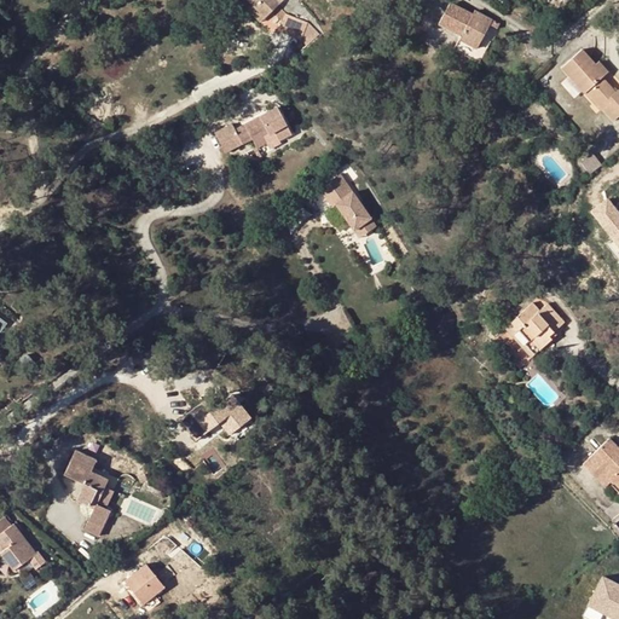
[(247,0),(255,7),(265,18),(277,6),(281,4),(277,0),(247,0)]
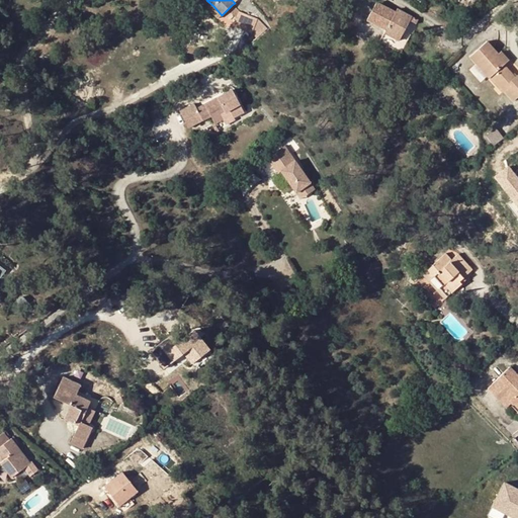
[(246,6),(240,0),(238,0),(235,3),(232,5),(240,13),(246,6)]
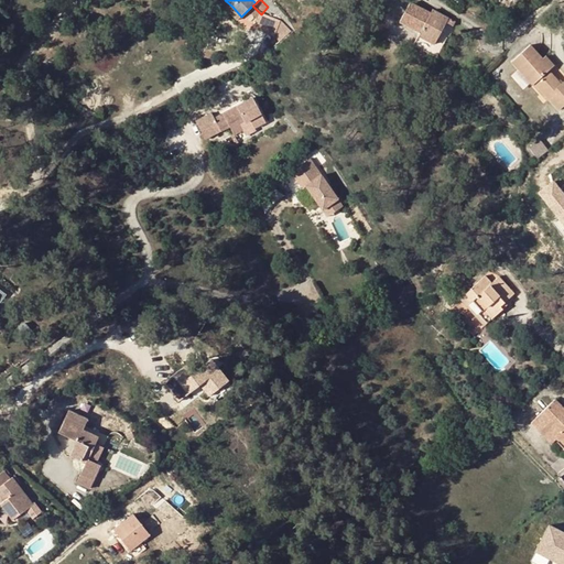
[(411,3),(401,22),(421,32),(420,36),(435,44),(448,18),(438,12),(436,15),(432,13),(411,3)]
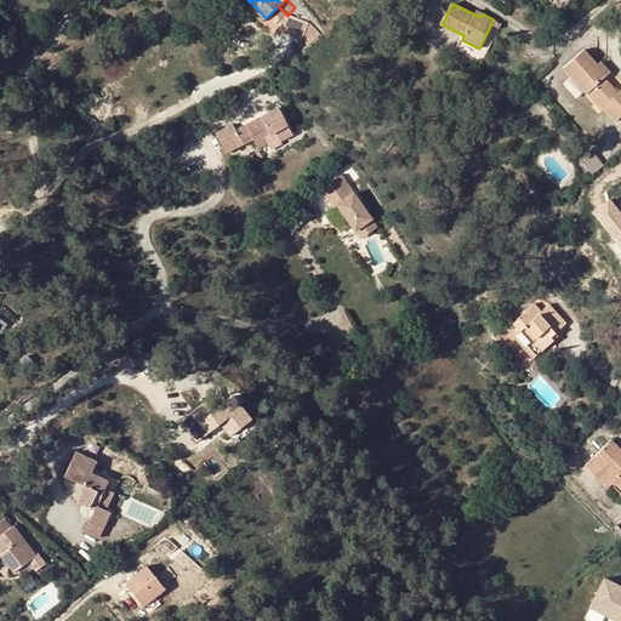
[(278,6),(266,18),(278,32),(286,33),(288,17),(288,16),(278,6)]
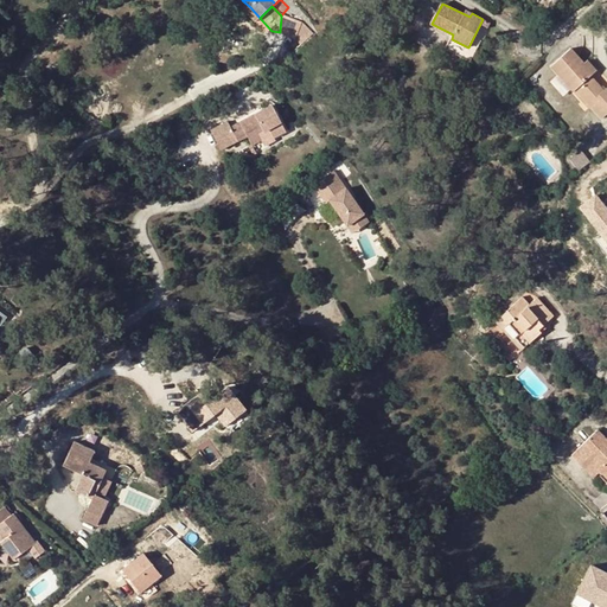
[(256,21),(260,18),(250,7),(246,12),(256,21)]
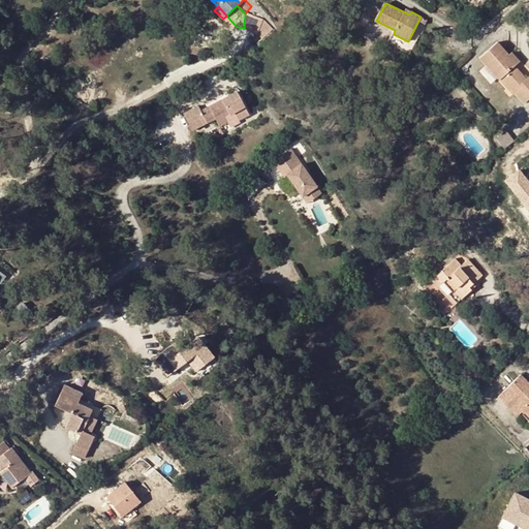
[(263,16),(245,14),(244,28),(262,30),(263,16)]
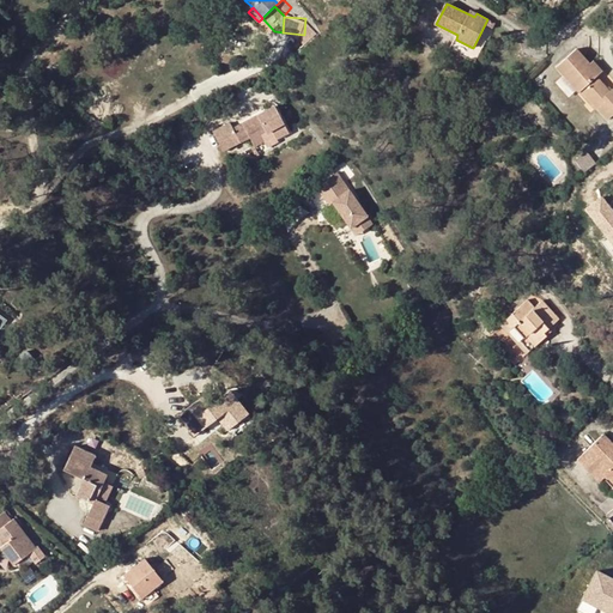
[(473,48),(456,40),(451,48),(468,58),(473,48)]
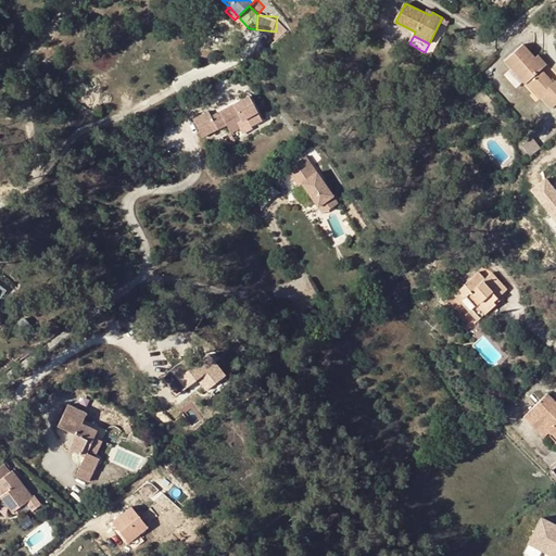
[(541,71),(543,68),(534,59),(521,46),(504,61),(526,84),(528,81),(541,97),(552,109),(555,104),(555,79),(553,83),(541,71)]
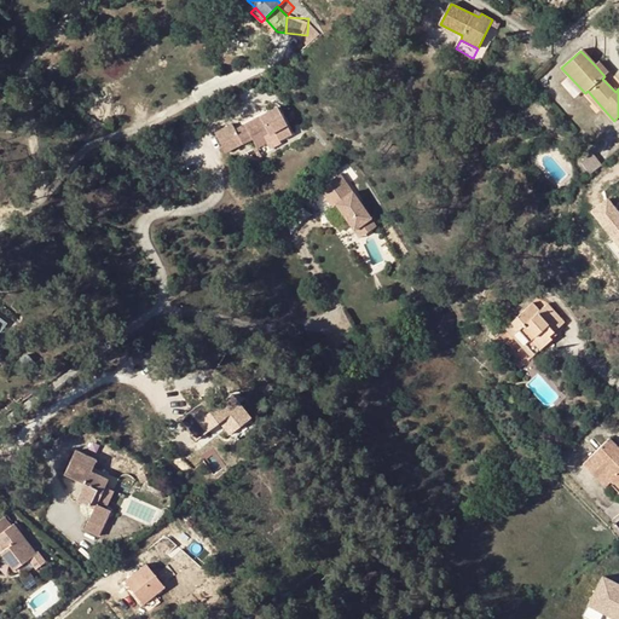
[(599,63),(595,65),(605,76),(607,74),(599,63)]
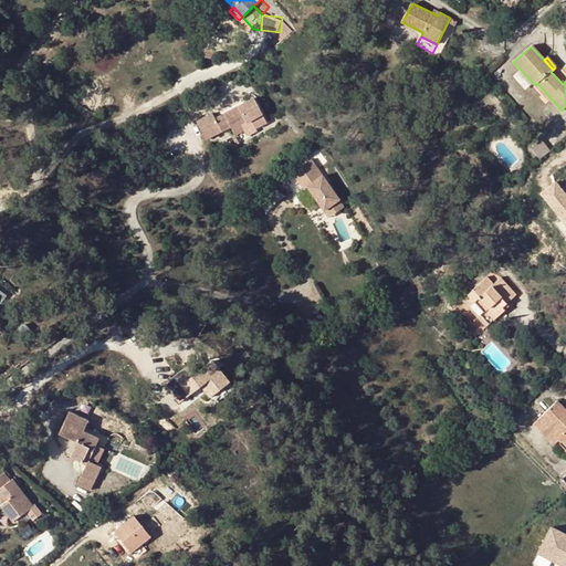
[(520,71),(515,75),(526,88),(531,85),(520,71)]
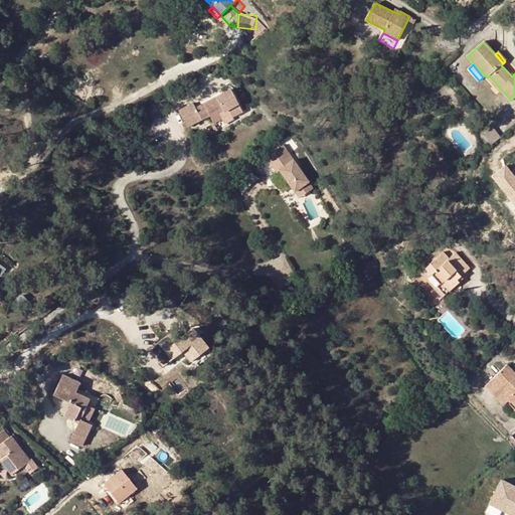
[(489,75),(487,77),(499,92),(501,90),(489,75)]
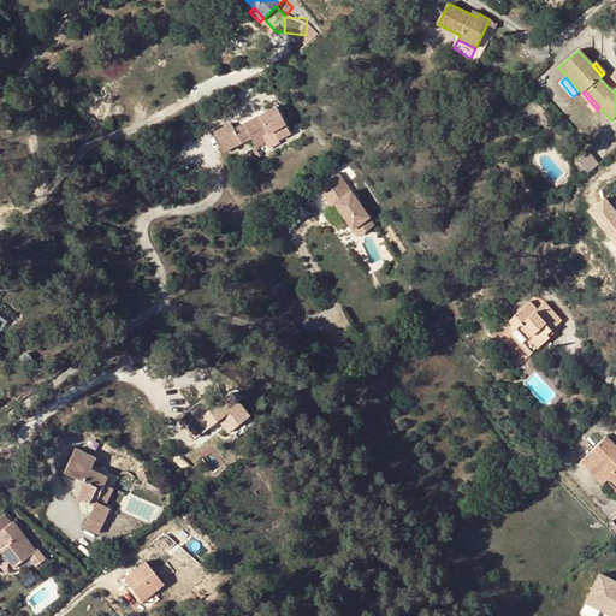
[(276,107),(242,124),(244,130),(236,134),(232,128),(230,124),(212,132),(223,153),(250,140),(254,148),(265,143),(261,137),(272,132),(277,142),(290,135),(276,107)]
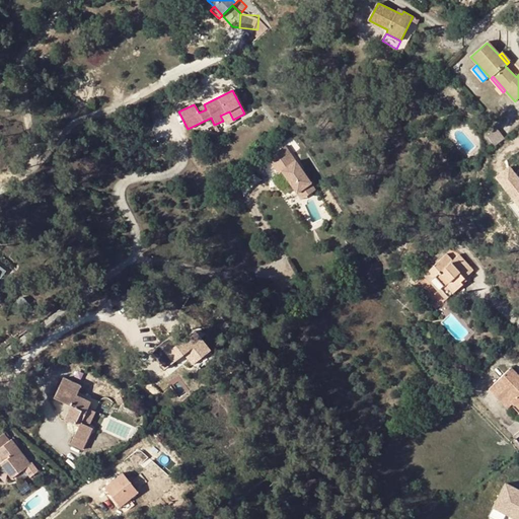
[(206,109),(204,104),(196,107),(199,113),(206,109)]
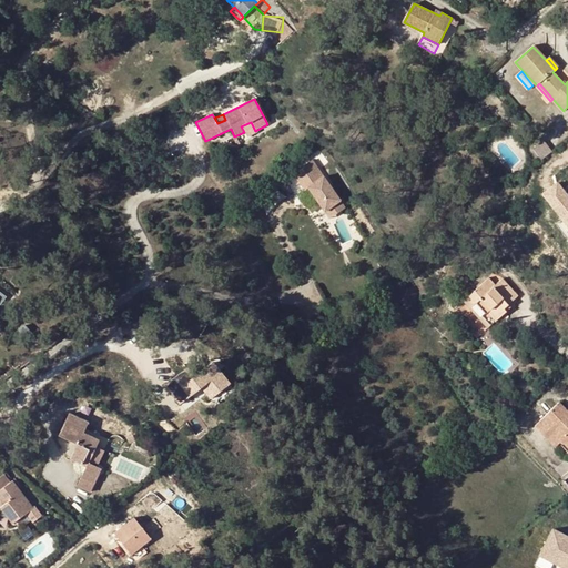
[(545,141),(535,149),(541,159),(551,151),(545,141)]
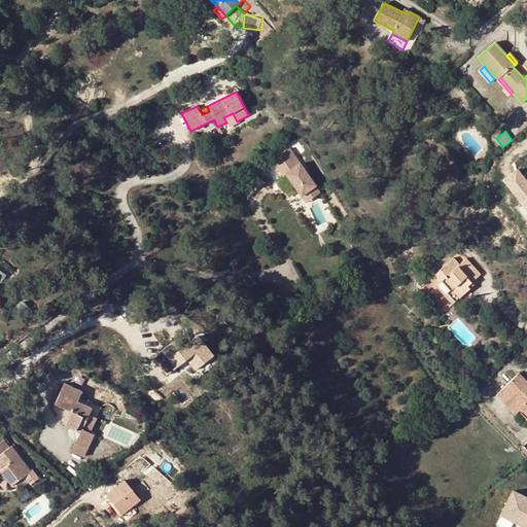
[(299,168),(293,162),(280,173),(286,179),(288,177),(307,197),(320,185),(303,165),(299,168)]
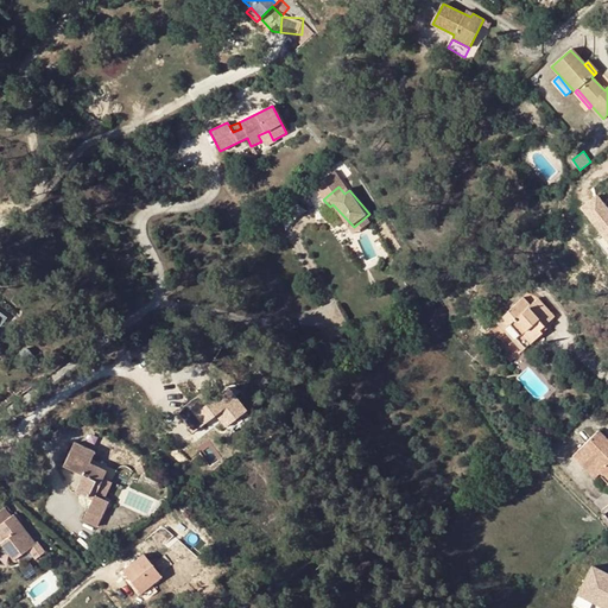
[(607,207),(599,194),(581,206),(607,246),(607,207)]
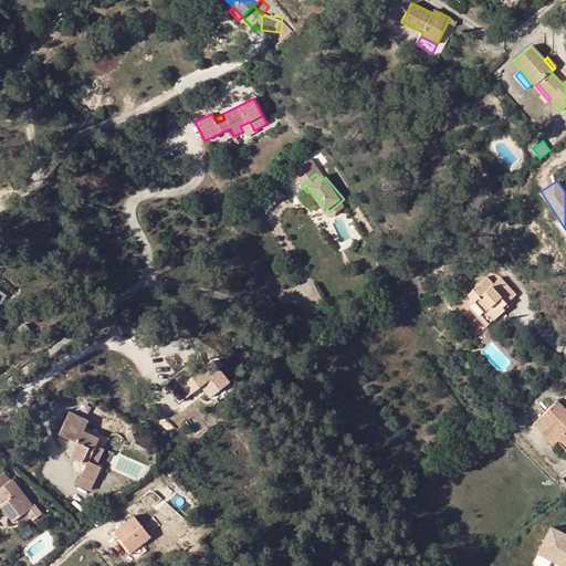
[(344,199),(329,211),(335,218),(349,206),(344,199)]
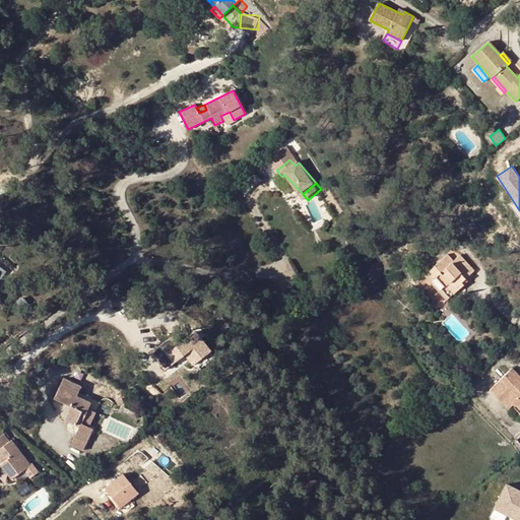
[(448,255),(428,273),(433,279),(430,281),(447,300),(463,285),(461,282),(466,278),(473,271),(460,256),(454,261),(448,255)]
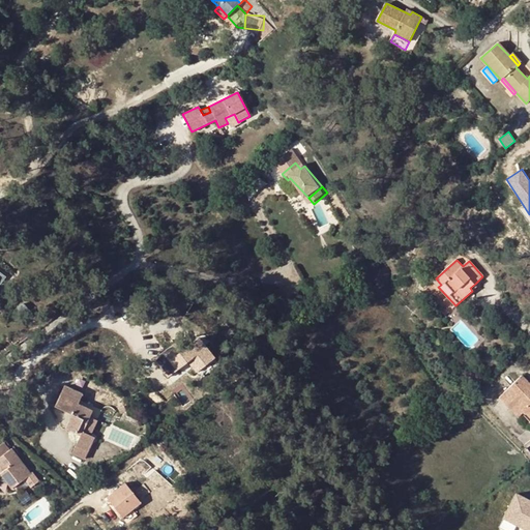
[(441,285),(436,278),(433,281),(438,287),(441,285)]
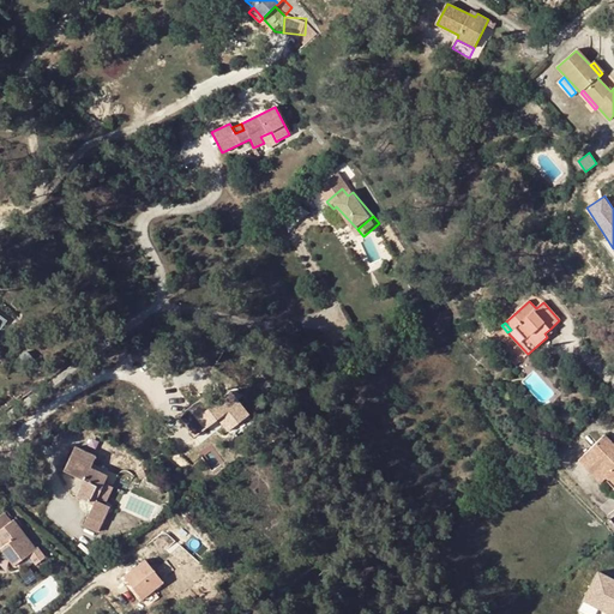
[(227,432),(248,415),(228,389),(203,408),(196,401),(178,415),(194,435),(217,419),(227,432)]
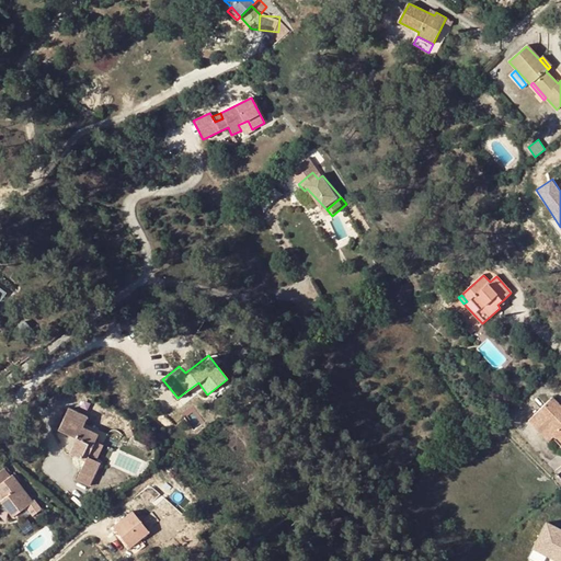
[(535,415),(554,435),(560,442),(560,410),(559,409),(560,407),(552,398),(535,415)]
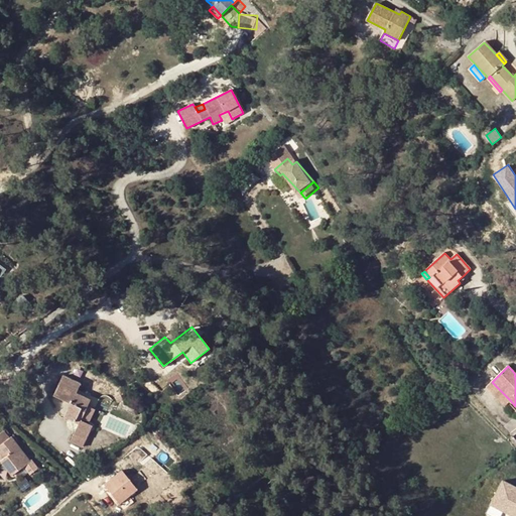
[(62,376),(53,395),(71,403),(65,417),(79,423),(71,441),(83,446),(92,424),(89,423),(99,399),(78,389),(80,383),(62,376)]
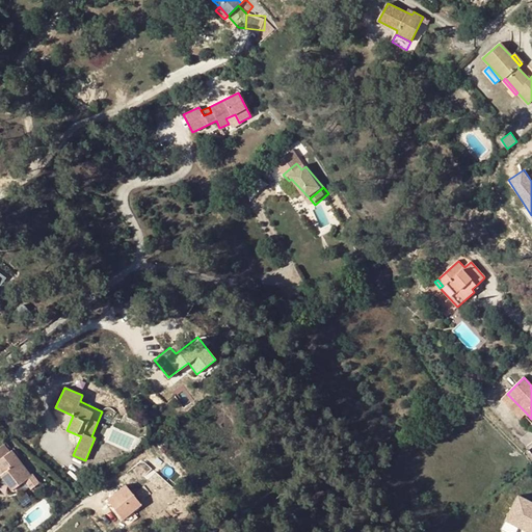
[(526,413),(507,394),(502,398),(521,418),(526,413)]
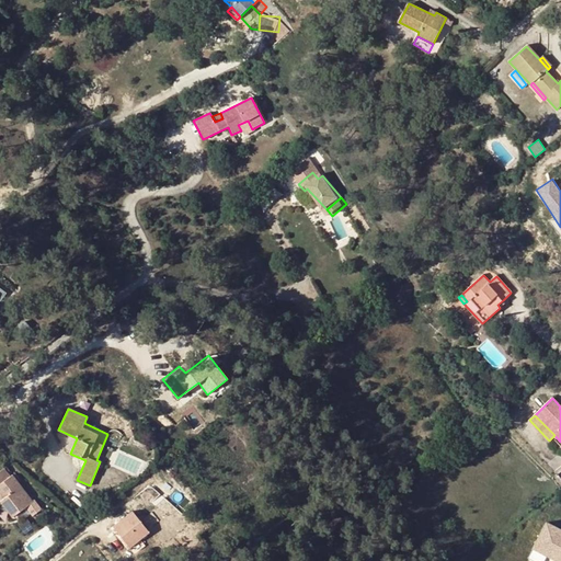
[(10,476),(4,468),(0,471),(0,493),(4,500),(15,514),(26,506),(33,501),(21,487),(19,483),(14,477),(12,474),(10,476)]
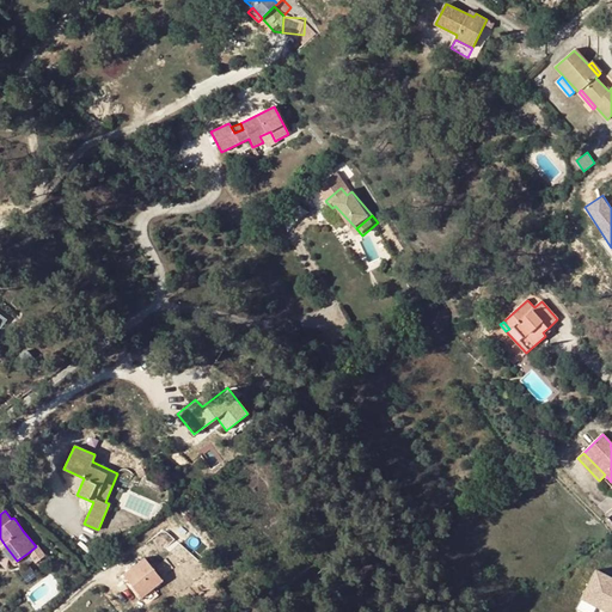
[(17,561),(5,545),(0,548),(12,564),(17,561)]
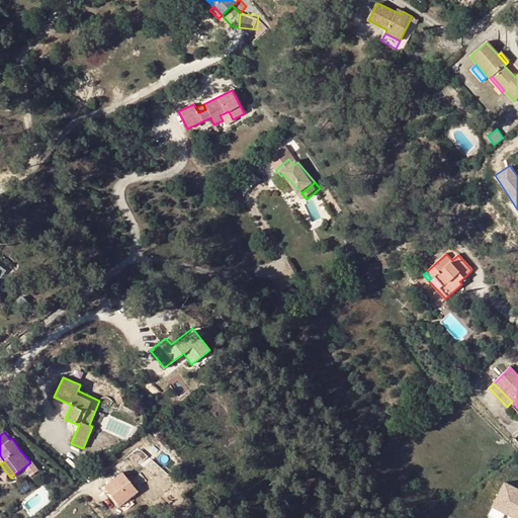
[(24,467),(14,475),(19,481),(29,472),(24,467)]
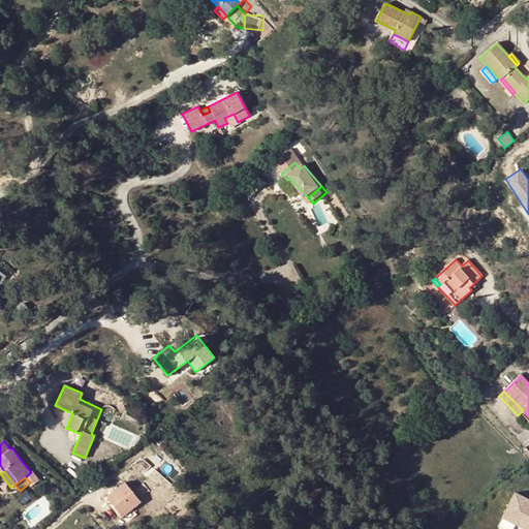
[(121,518),(142,502),(125,480),(104,496),(121,518)]
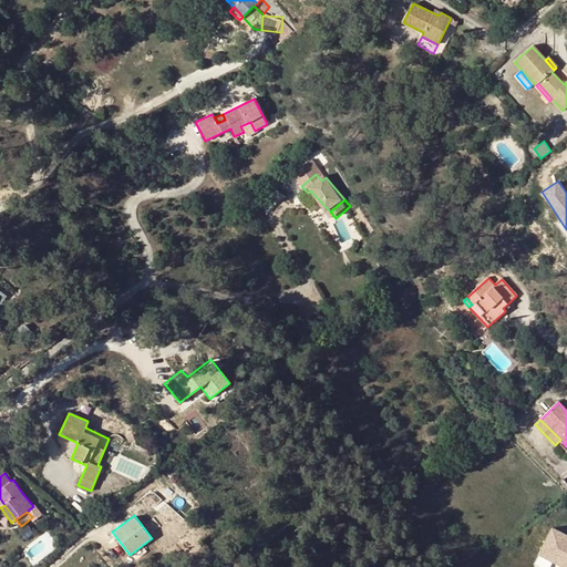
[(566,566),(566,534),(553,527),(539,554),(565,566),(566,566)]
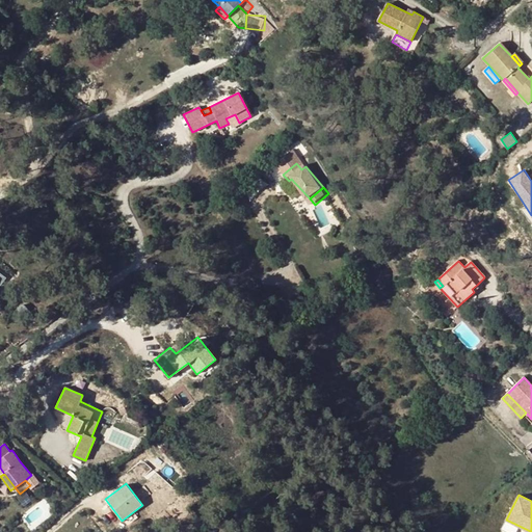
[(530,531),(506,520),(501,529),(506,531),(530,531)]
